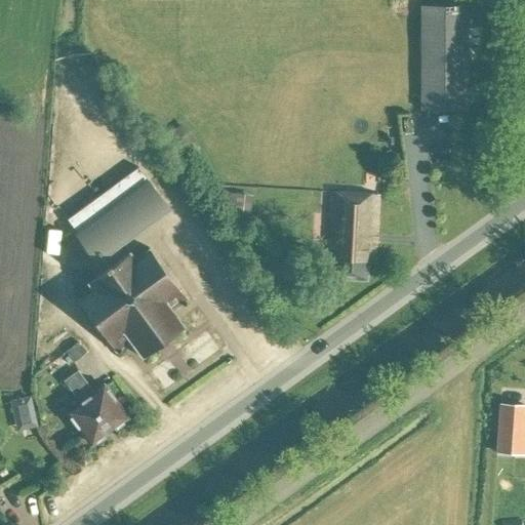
[(515,37),(524,37),(524,14),(516,14),(515,37)]
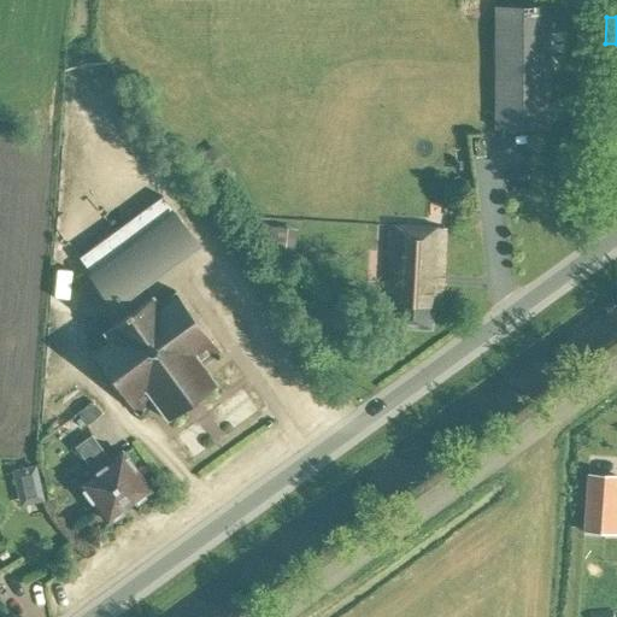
[(498,33),(498,105),(546,105),(546,34),(498,33)]
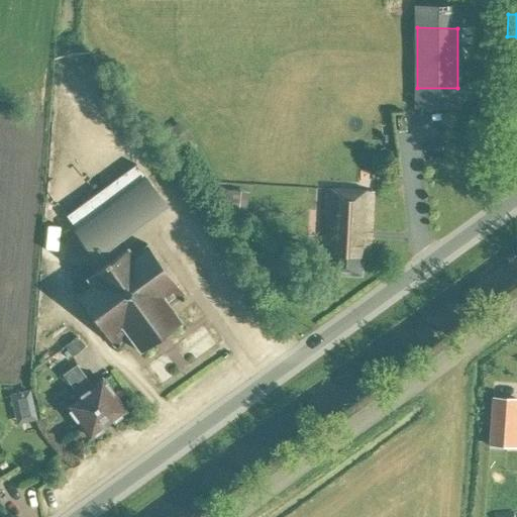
[(197,156),(190,147),(184,152),(190,161),(197,156)]
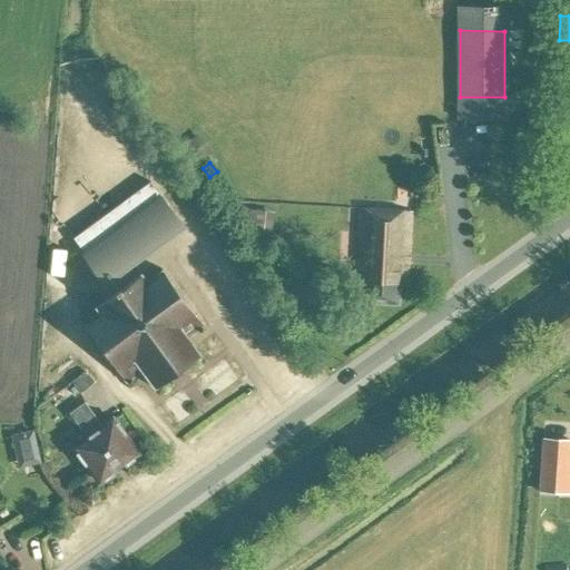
[(146,283),(140,275),(131,281),(120,265),(179,222),(150,182),(74,238),(86,255),(84,256),(100,277),(92,283),(105,301),(97,306),(102,315),(86,327),(126,382),(143,370),(155,387),(199,355),(186,337),(203,325),(163,271),(146,283)]
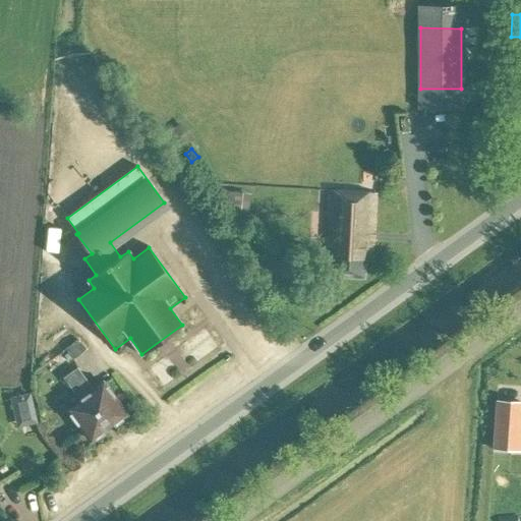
[(232,207),(247,209),(249,190),(235,188),(232,207)]
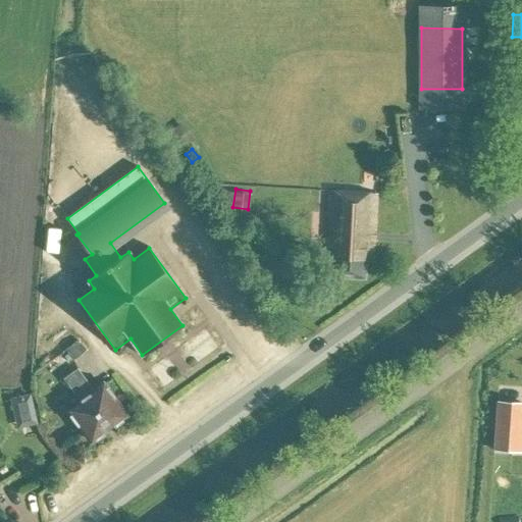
[(377,194),(329,192),(325,266),(330,266),(330,276),(365,278),(366,261),(372,261),(372,262),(373,262),(376,195),(377,195),(377,194)]
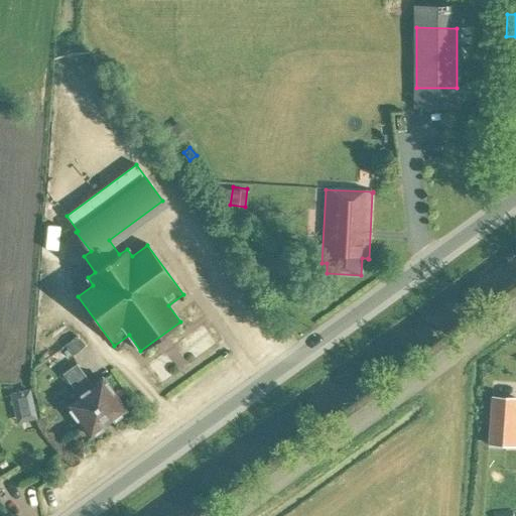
[(48,226),(45,250),(57,251),(60,227),(58,227),(48,226)]
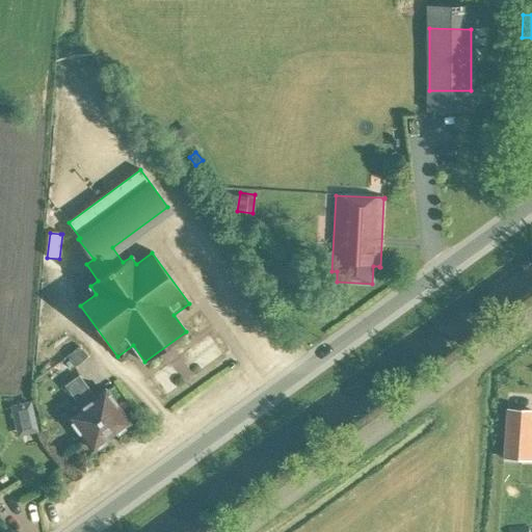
[(87,357),(79,345),(65,355),(74,367),(87,357)]
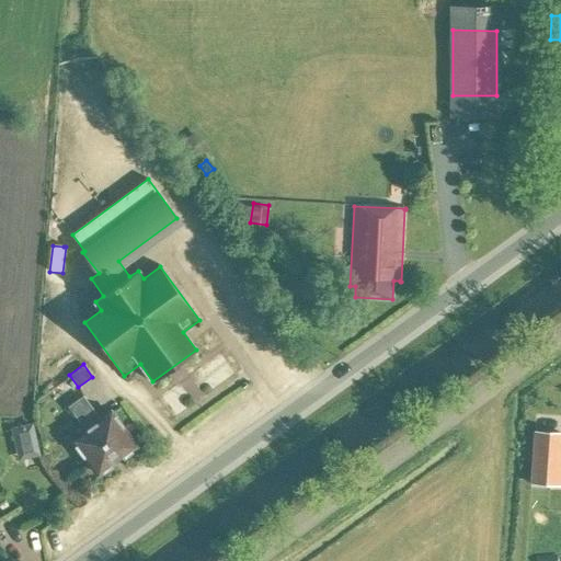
[(86,431),(72,441),(98,474),(136,445),(111,413),(101,420),(82,396),(68,407),(86,431)]
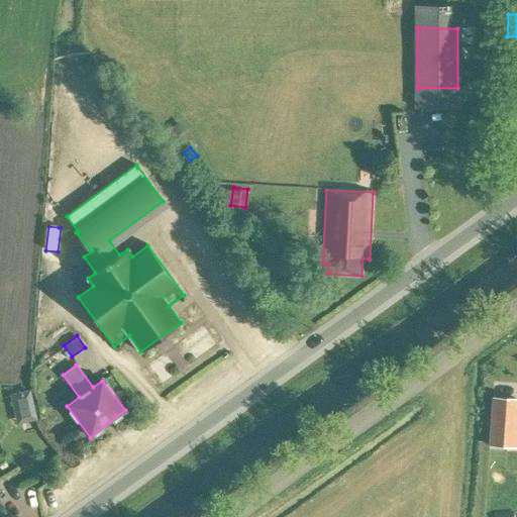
[(15,393),(20,415),(35,411),(30,390),(15,393)]
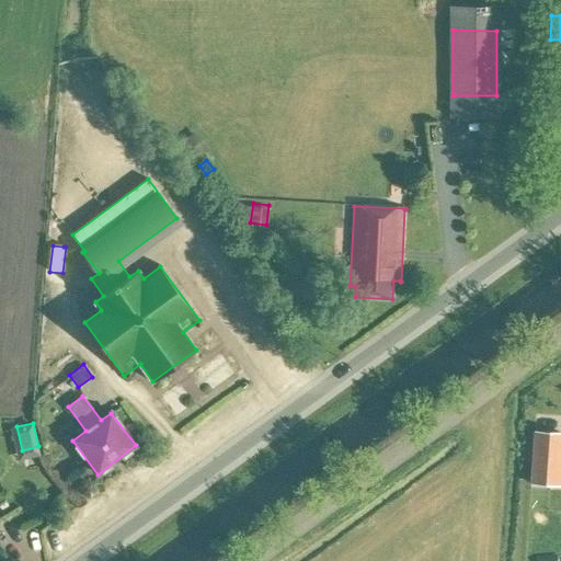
[(537,483),(560,482),(560,428),(537,428),(537,483)]
